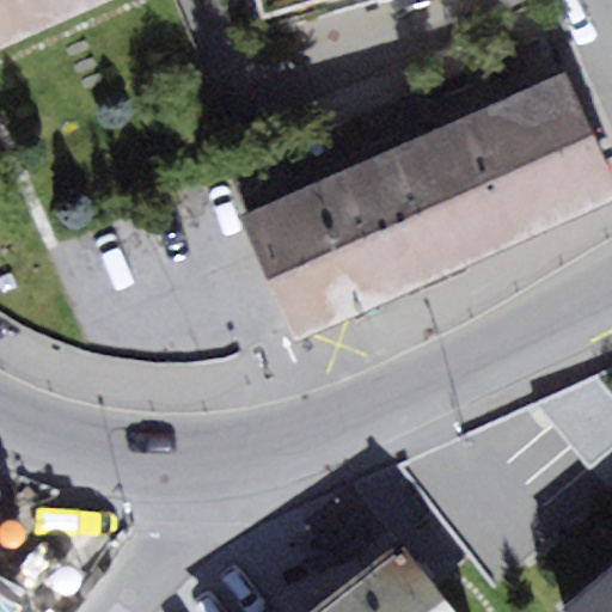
[(0,0),(0,47),(104,0),(0,0)]
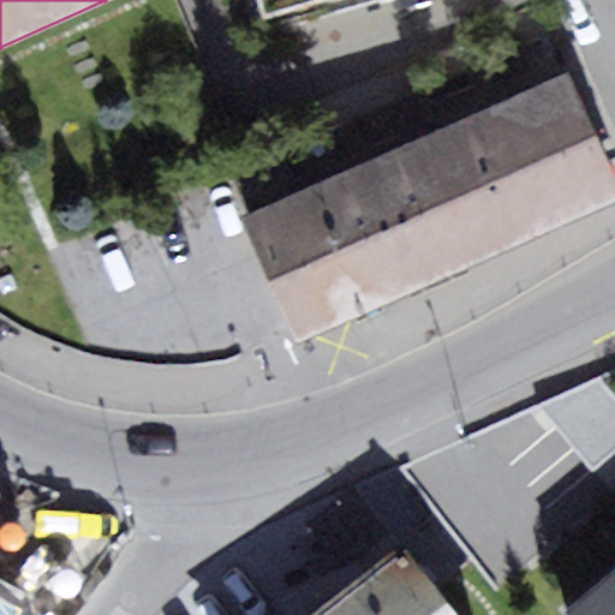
[(437,0),(398,0),(401,11),(437,0)]
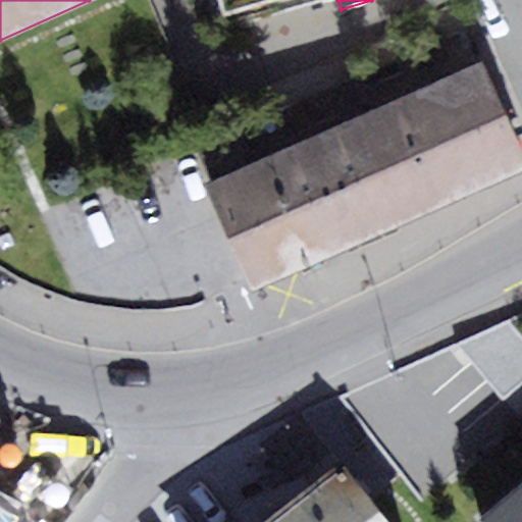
[(437,205),(521,167),(521,147),(483,60),(390,101),(437,205)]
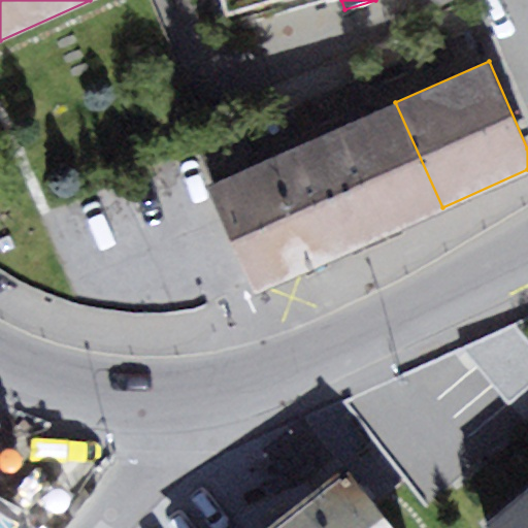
[(349,249),(442,207),(395,102),(302,143),(349,249)]
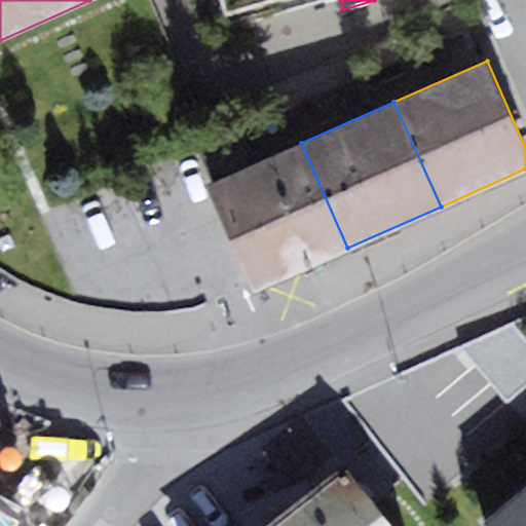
[(254,289),(347,248),(301,143),(214,182),(208,184),(251,282),(254,289)]
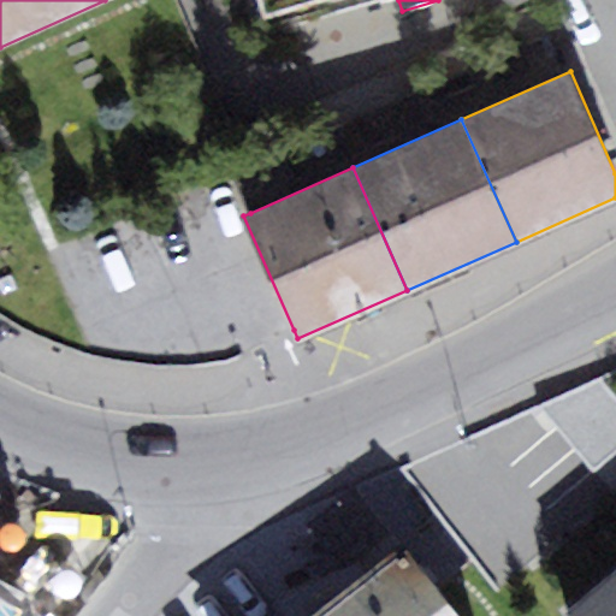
[(458,615),(402,544),(308,615),(458,615)]
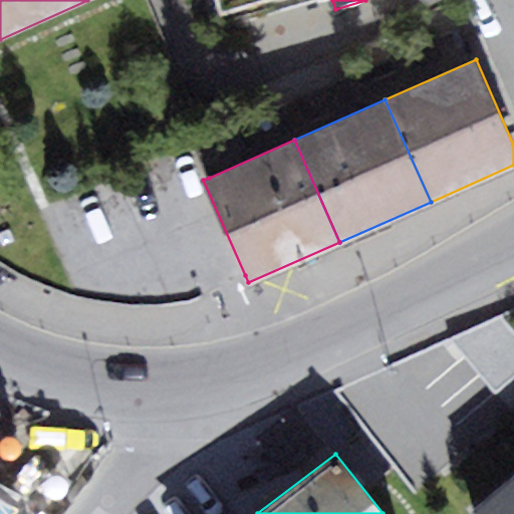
[(513,513),(513,474),(471,510),(473,513),(513,513)]
